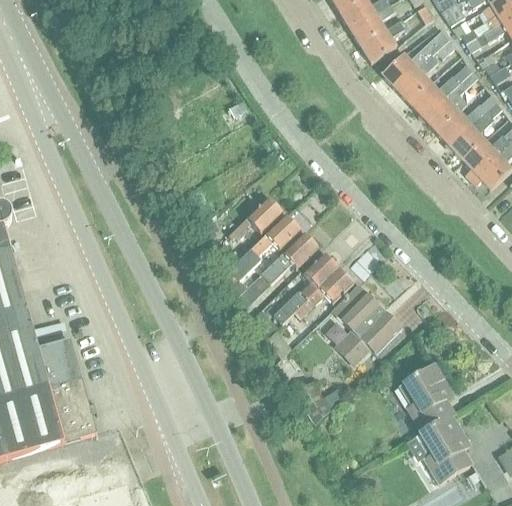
[(331,0),(339,13),(360,0),(331,0)]
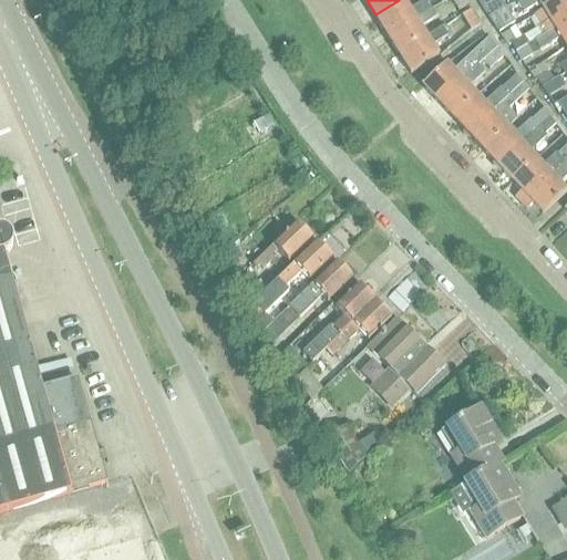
[(375,14),(387,32),(431,4),(428,0),(419,0),(410,7),(406,0),(399,0),(375,14)]
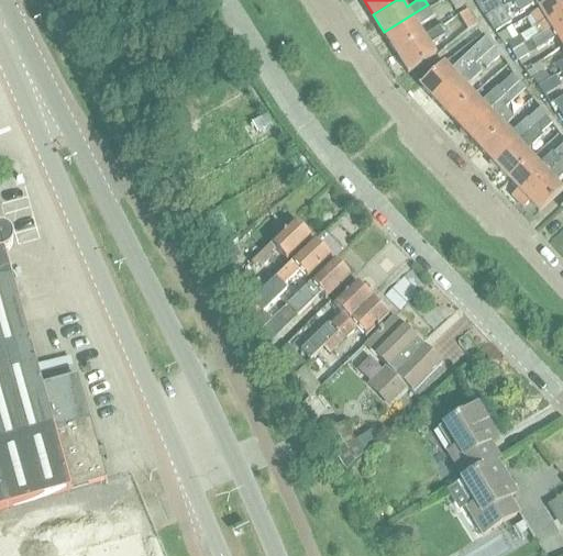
[(477,0),(487,14),(504,4),(500,0),(477,0)]
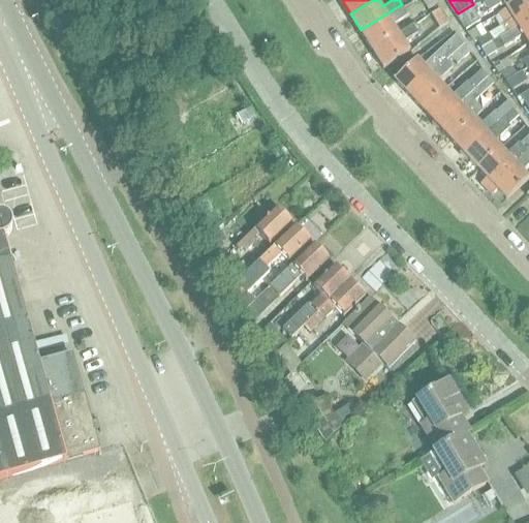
[(502,23),(506,30),(528,16),(528,0),(517,0),(507,6),(499,11),(505,21),(502,23)]
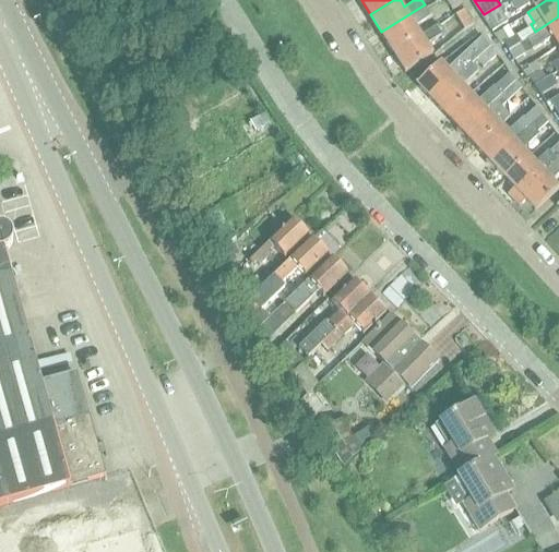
[(381,32),(393,49),(420,32),(415,22),(430,12),(425,4),(381,32)]
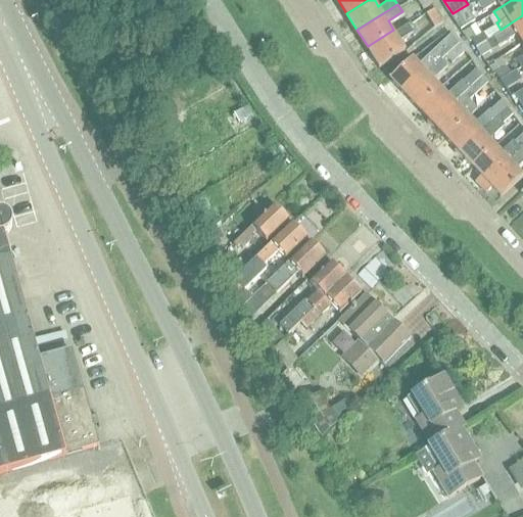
[(426,9),(434,22),(442,17),(434,4),(426,9)]
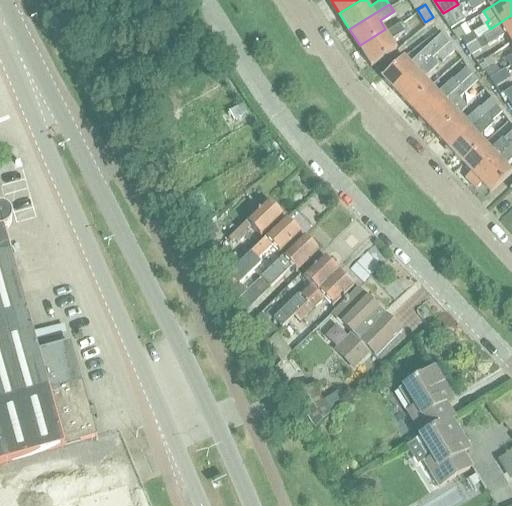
[(458,4),(443,13),(450,25),(465,15),(458,4)]
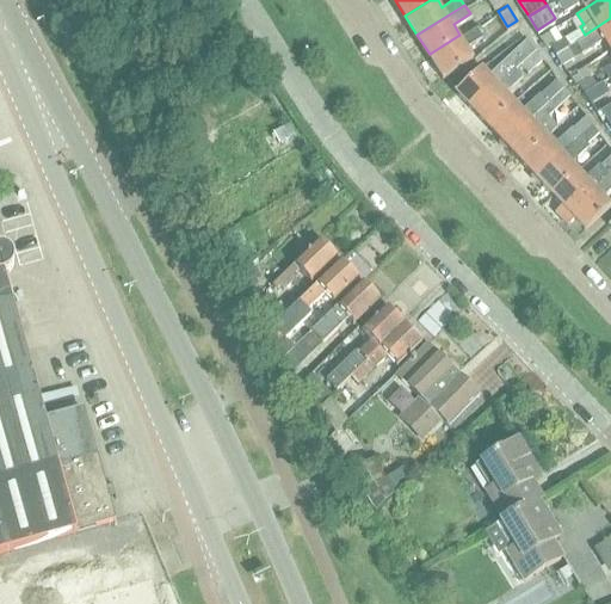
[(604,36),(610,48),(610,47),(610,18),(585,35),(575,41),(581,50),(604,36)]
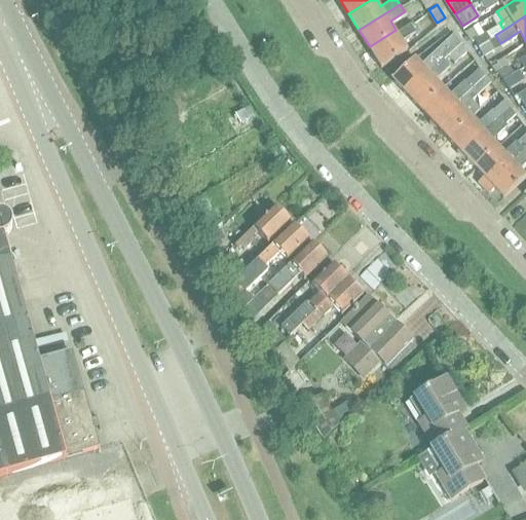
[(396,30),(370,46),(380,64),(407,48),(401,38),(415,29),(413,25),(415,24),(412,20),(396,30)]
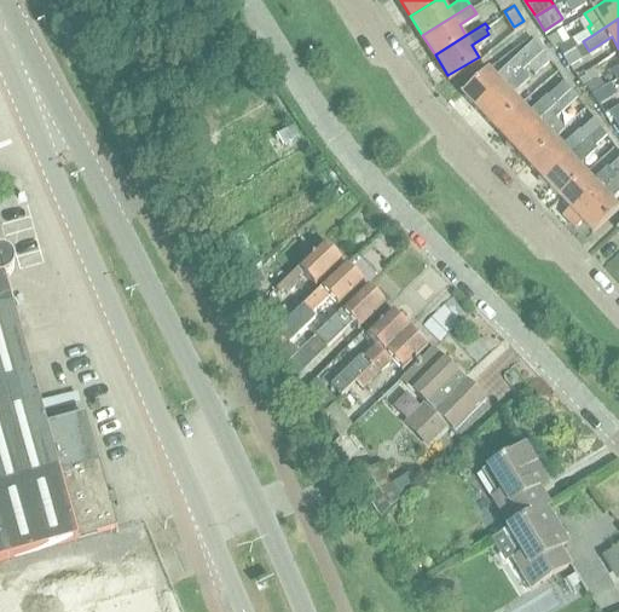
[(555,29),(547,34),(555,45),(557,44),(563,53),(577,45),(571,33),(561,39),(555,29)]
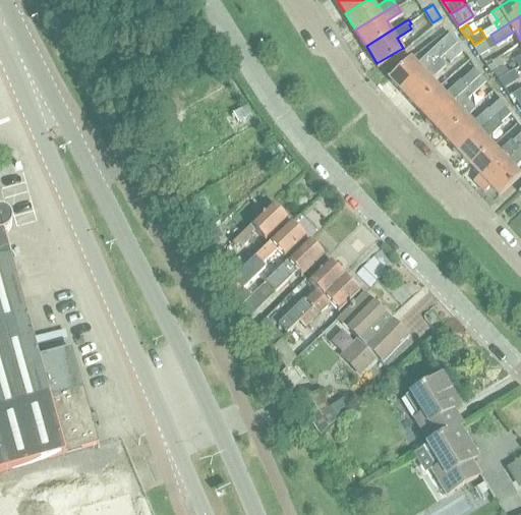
[(389,76),(403,92),(440,56),(444,52),(456,41),(458,39),(450,31),(417,61),(411,55),(389,76)]
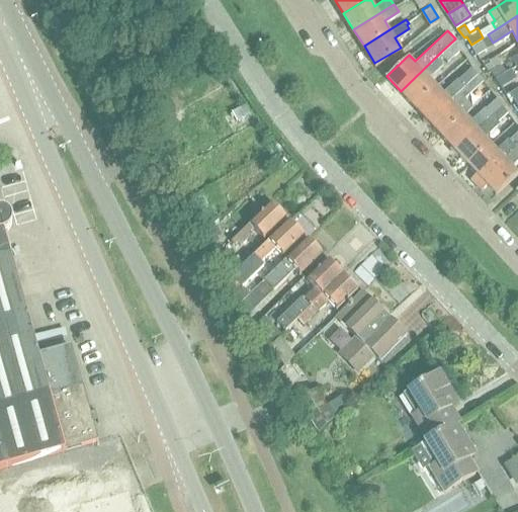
[(483,37),(471,45),(476,52),(487,46),(483,37)]
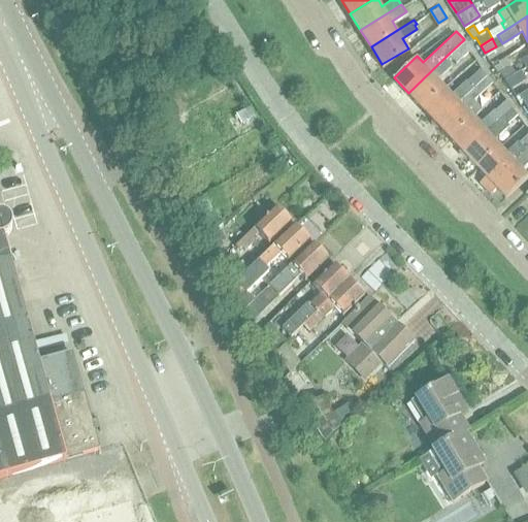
[(462,41),(450,53),(456,60),(469,47),(462,41)]
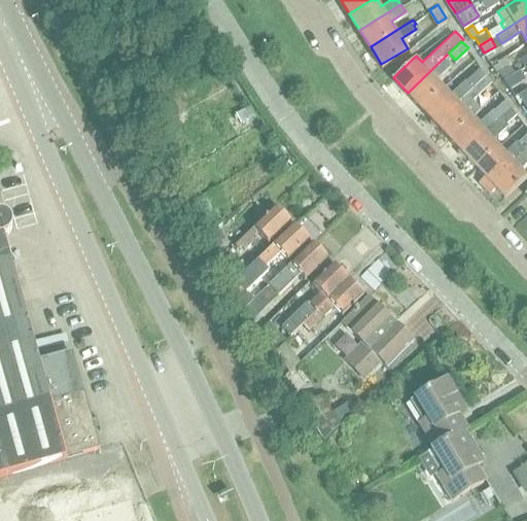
[(408,93),(421,107),(444,85),(436,77),(451,64),(445,57),(408,93)]
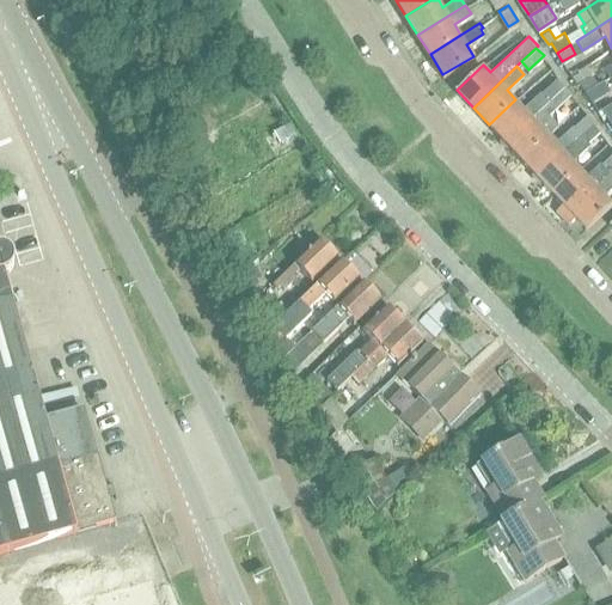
[(579,80),(586,91),(605,79),(604,78),(598,81),(592,72),(579,80)]
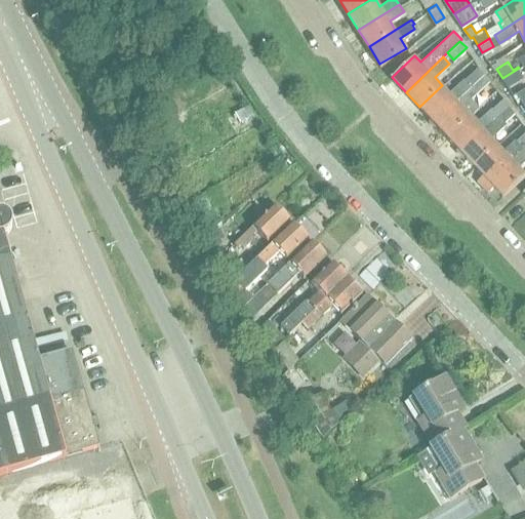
[(419,107),(434,121),(483,74),(478,68),(450,93),(442,85),(419,107)]
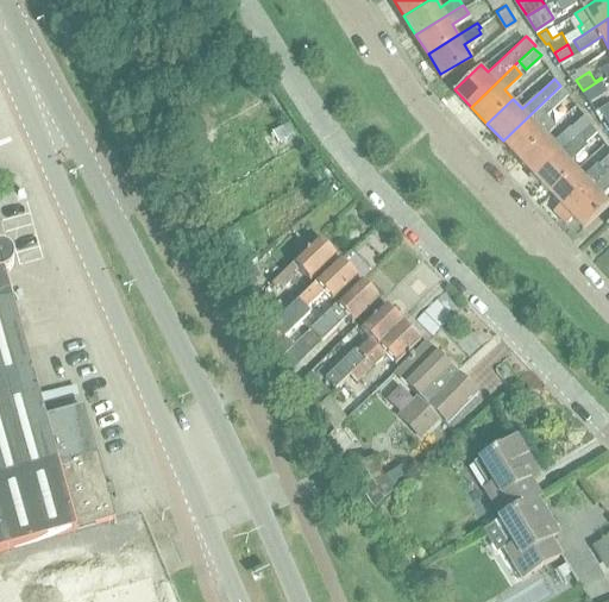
[(602,79),(583,91),(588,99),(607,88),(602,79)]
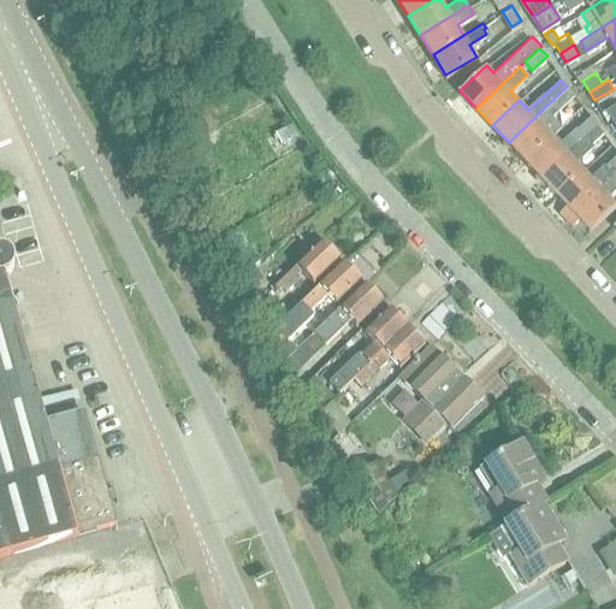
[(509,142),(525,160),(551,135),(552,135),(556,131),(563,125),(554,114),(574,95),(567,87),(509,142)]
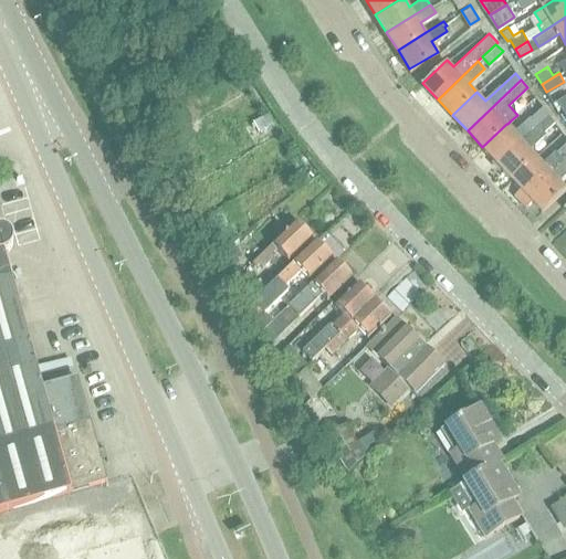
[(565,92),(556,98),(565,114),(565,92)]
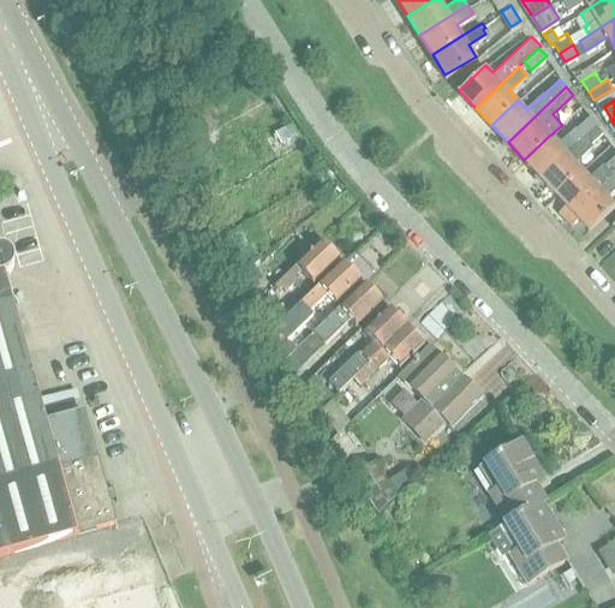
[(541,177),(596,125),(598,123),(590,114),(562,139),(555,131),(551,135),(524,160),(541,177)]
